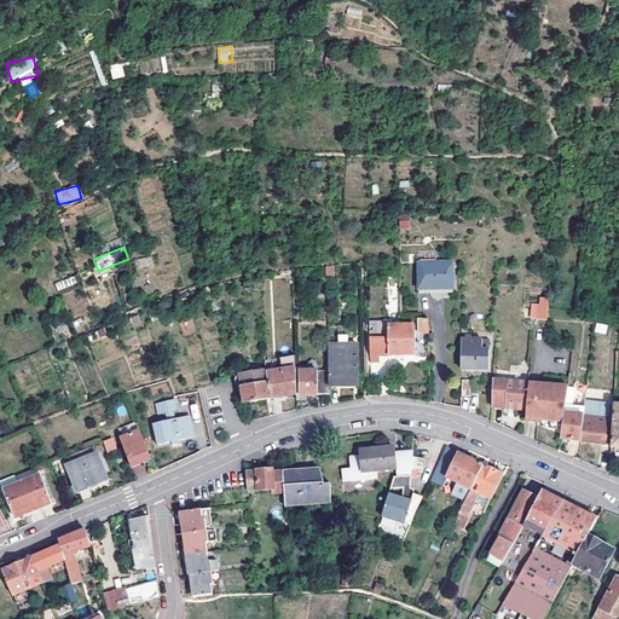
[(137,267),(151,265),(150,256),(136,260),(137,267)]
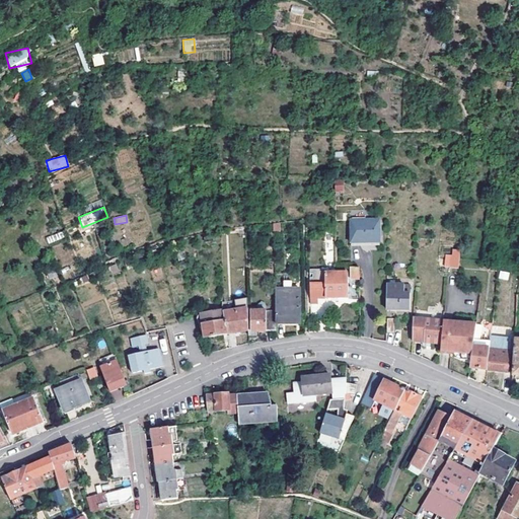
[(352,241),(380,241),(380,219),(352,219),(352,241)]
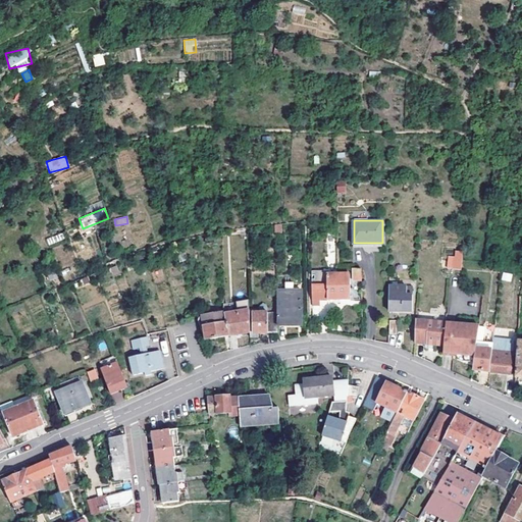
[(456,251),(454,269),(461,269),(463,251),(456,251)]
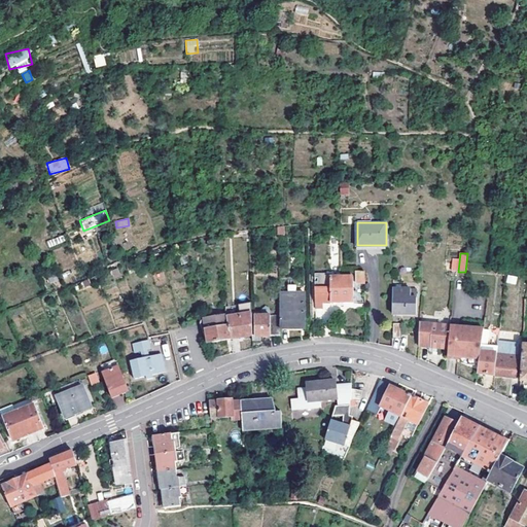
[(356,282),(365,282),(365,271),(356,271),(356,282)]
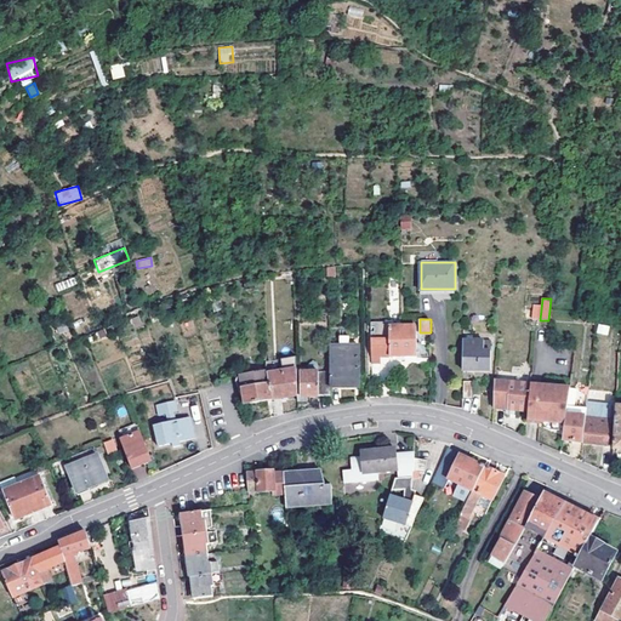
[(380,355),(416,355),(416,325),(389,325),(389,322),(371,322),(371,363),(380,363),(380,355)]
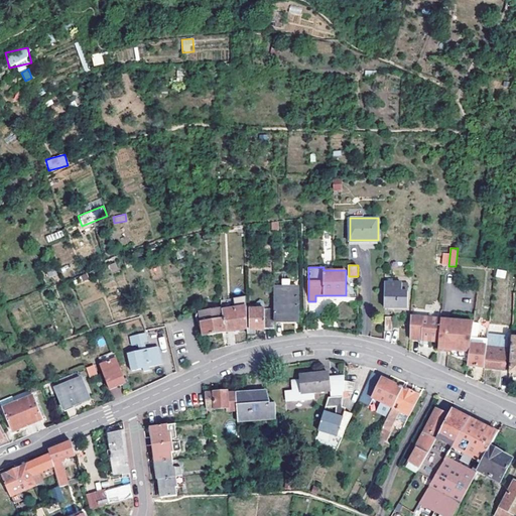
[(497,268),(495,276),(505,278),(506,270),(497,268)]
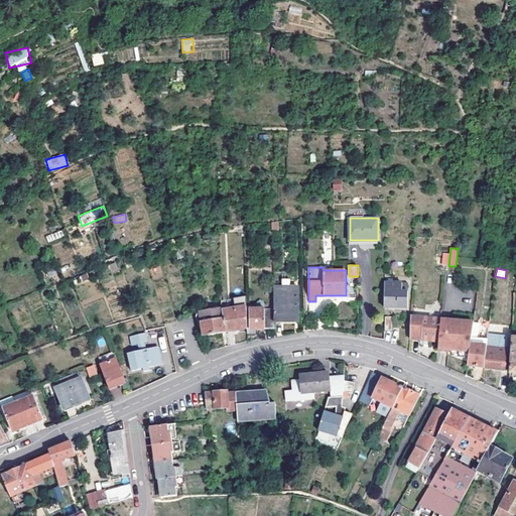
[(273,286),(273,308),(273,321),(283,321),(283,316),(298,315),(298,286),(289,286),(282,286),(273,286)]
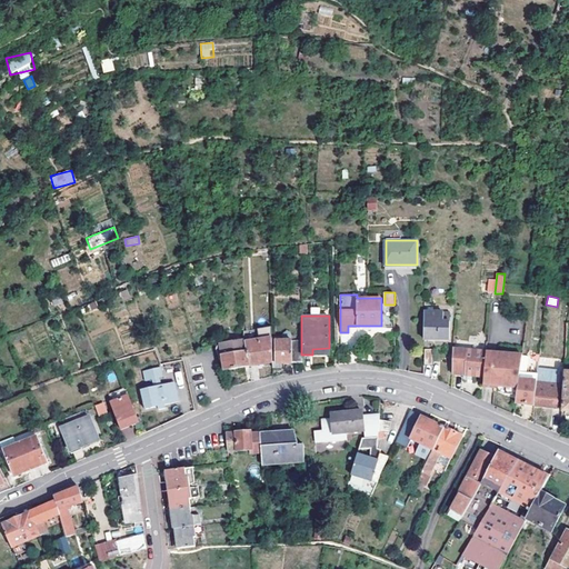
[(426,338),(426,350),(451,350),(451,323),(425,323),(425,338),(426,338)]
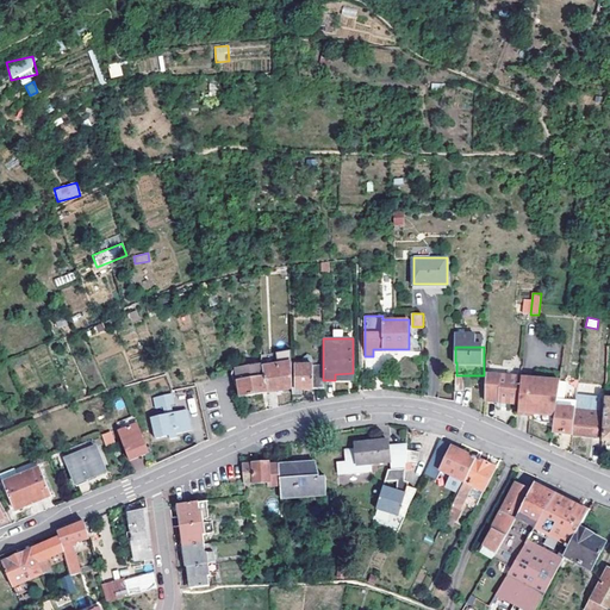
[(291,363),(263,367),(267,394),(292,390),(291,366),(291,363)]
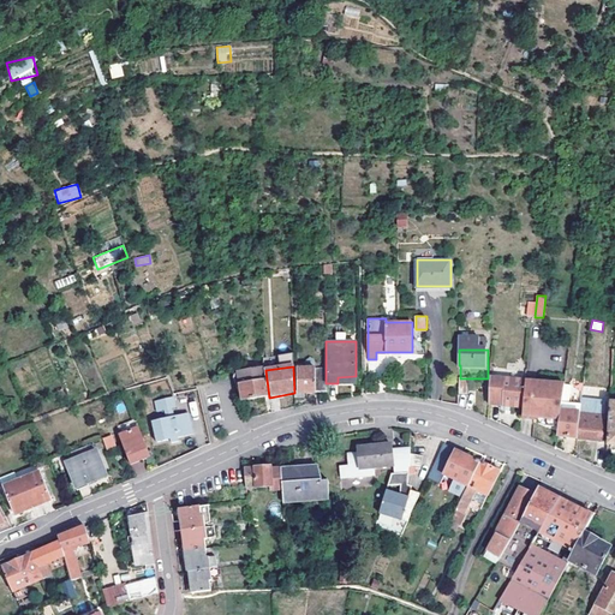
[(326,368),(305,368),(293,369),(294,393),(294,394),(304,394),(327,393),(326,383),(326,368)]
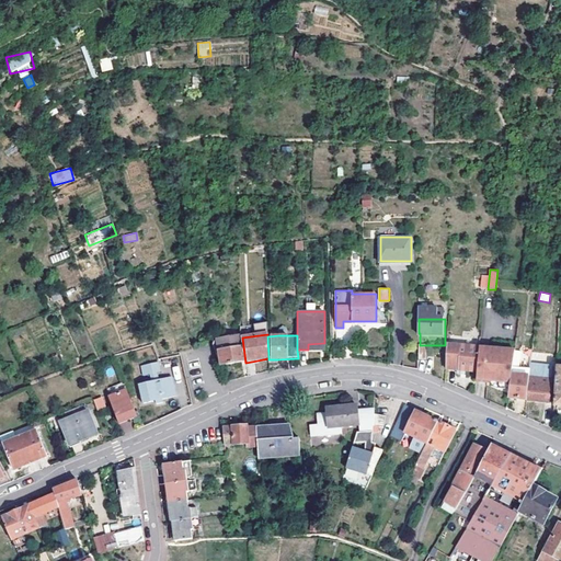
[(216,353),(220,353),(222,366),(245,363),(242,338),(230,341),(215,344),(216,353)]
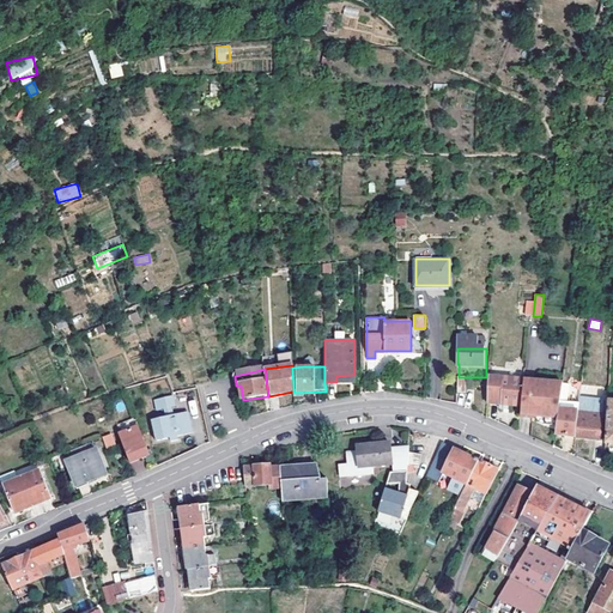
[(489,402),(522,406),(525,380),(525,378),(490,375),(489,402)]
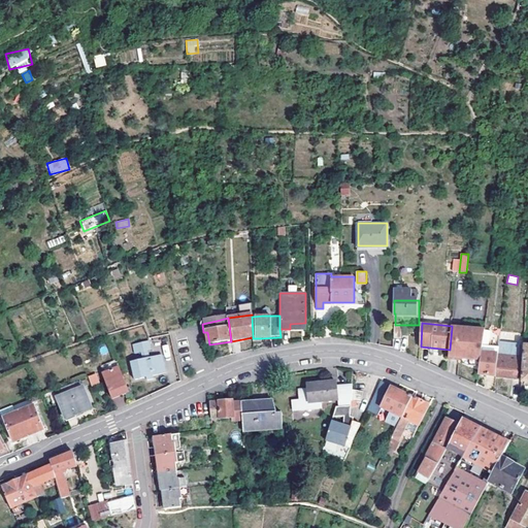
[(454,358),(459,359),(462,328),(452,327),(450,350),(449,358),(454,358)]
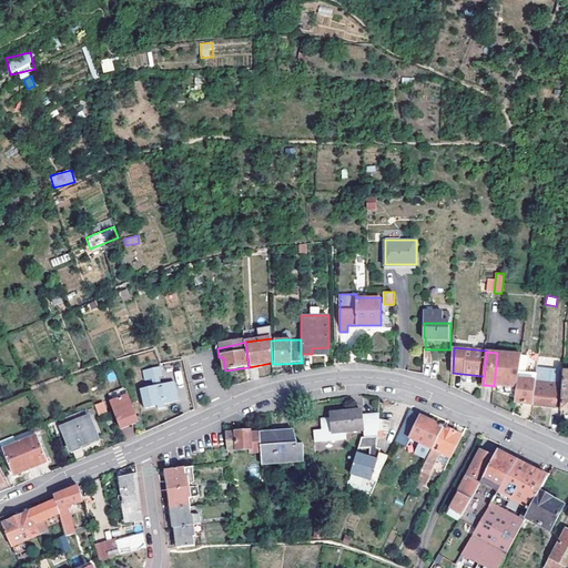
[(504,394),(516,395),(520,355),(497,353),(494,386),(505,387),(504,394)]
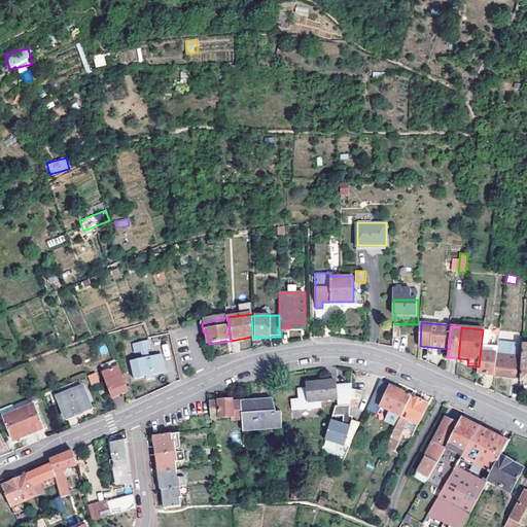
[(483,329),(479,366),(478,374),(495,376),(497,353),(498,348),(487,346),(489,330),(483,329)]
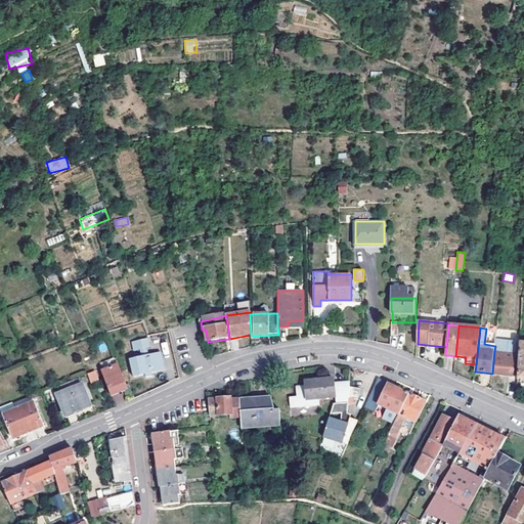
[(132,343),(133,350),(140,349),(147,347),(149,347),(147,339),(132,343)]
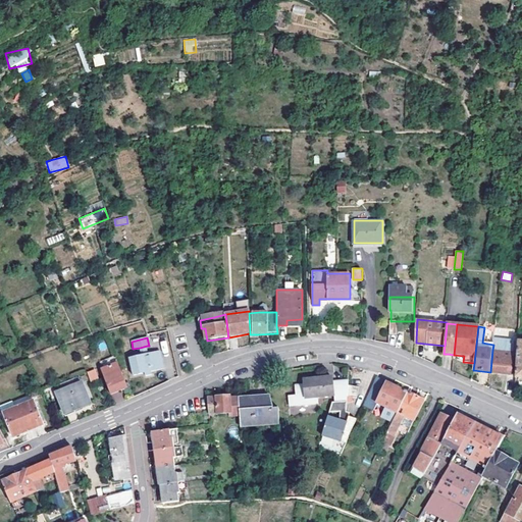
[(147,346),(140,348),(142,355),(149,354),(147,346)]
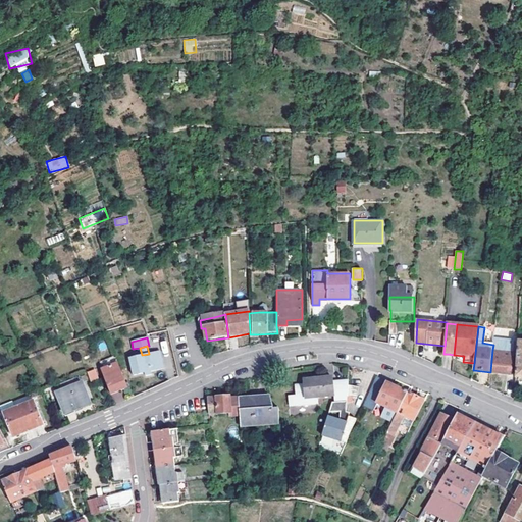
[(516,377),(516,373),(519,348),(502,346),(501,351),(514,352),(512,373),(508,373),(508,377),(516,377)]
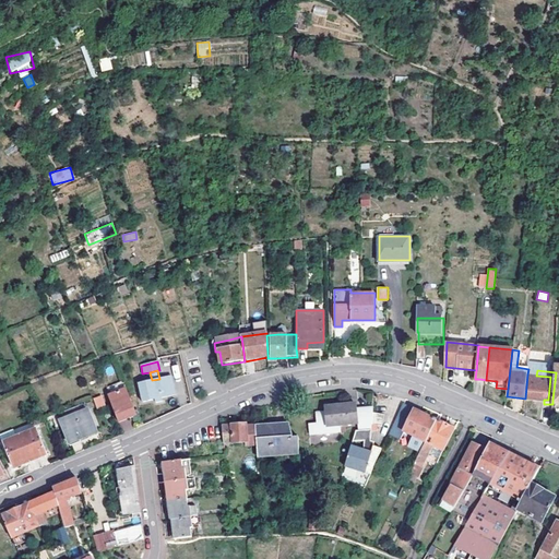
[(527,375),(525,399),(544,400),(548,400),(550,377),(536,376),(527,375)]
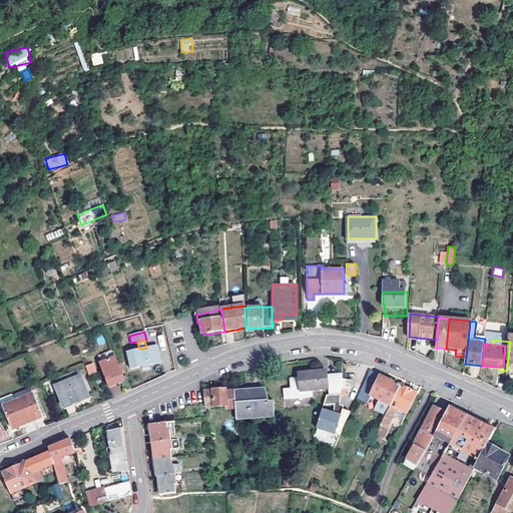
[(157,345),(146,348),(139,349),(127,352),(131,369),(143,367),(143,370),(150,368),(149,365),(160,363),(159,360),(161,360),(157,345)]
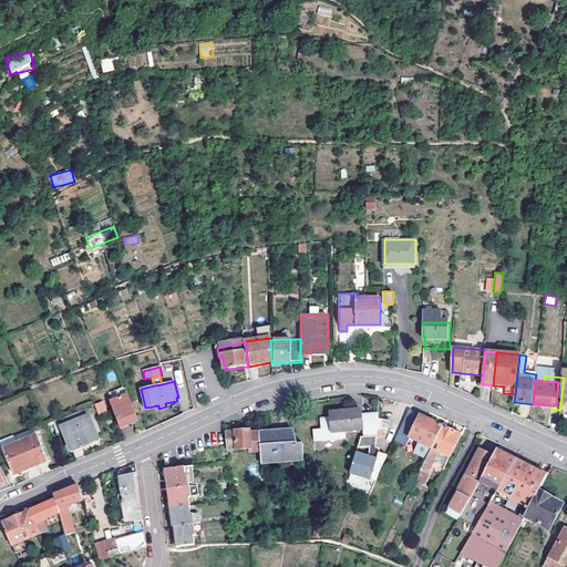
[(121,428),(138,421),(125,387),(109,393),(112,401),(111,401),(121,428)]
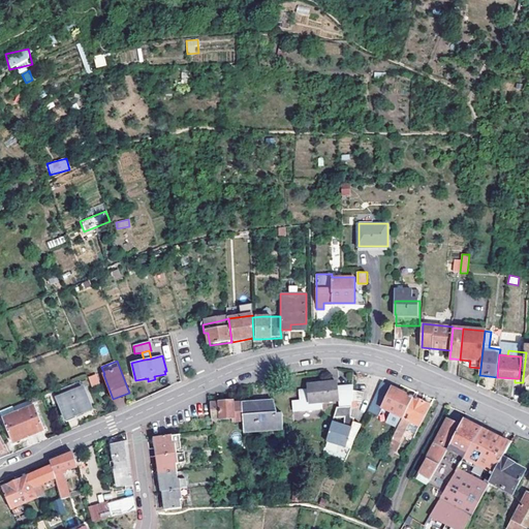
[(91,385),(100,383),(97,373),(88,376),(91,385)]
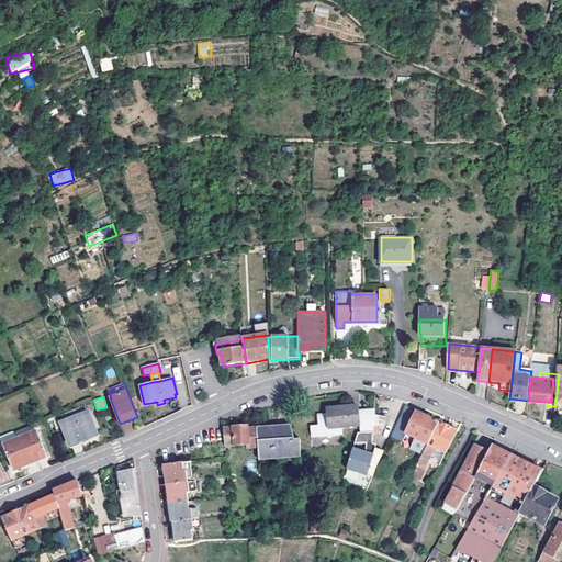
[(359,425),(358,409),(358,405),(326,408),(327,413),(317,414),(318,425),(318,436),(343,434),(341,426),(359,425)]
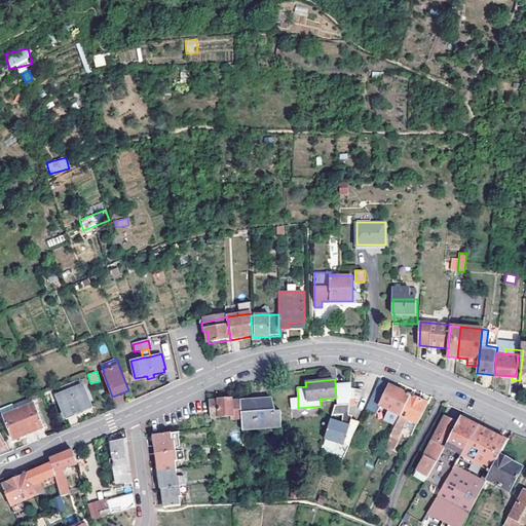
[(378,412),(381,406),(389,410),(384,419),(396,424),(411,396),(379,379),(367,407),(378,412)]
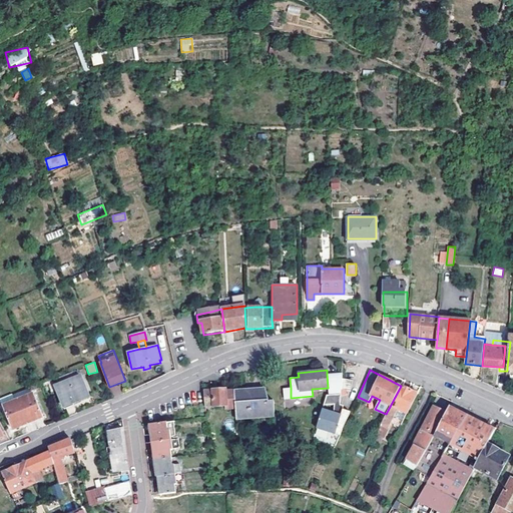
[(56,387),(64,408),(89,398),(81,377),(75,379),(73,373),(61,378),(63,384),(56,387)]
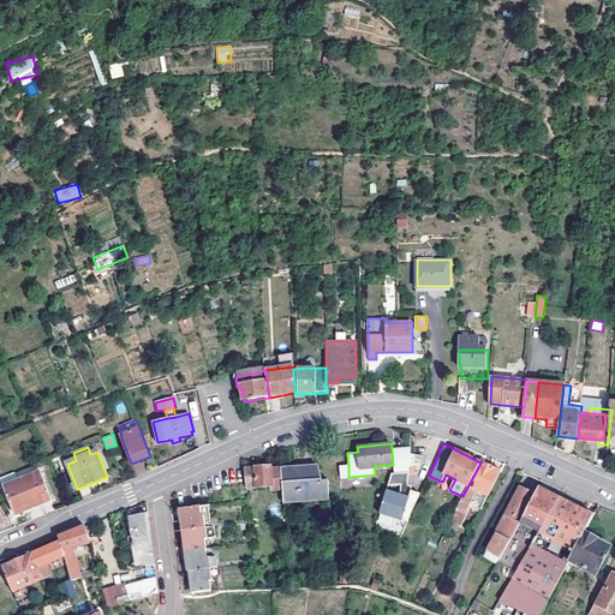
[(395,448),(398,473),(407,473),(407,469),(408,455),(408,447),(395,448)]
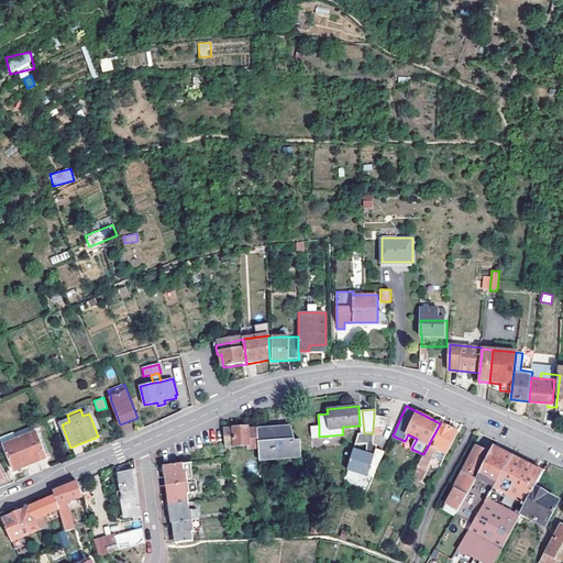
[(374,417),(373,429),(383,430),(385,418),(374,417)]
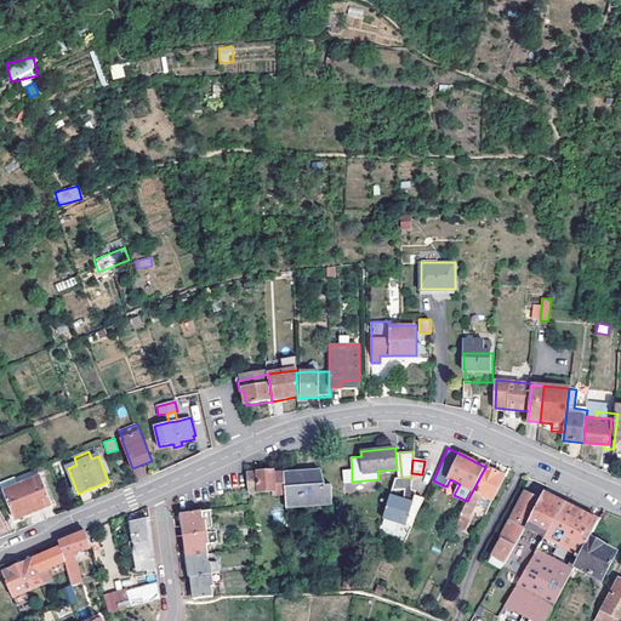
[(469,520),(478,503),(482,495),(493,500),(505,477),(485,467),(467,501),(461,513),(462,514),(456,527),(465,530),(466,530),(471,520),(469,520)]
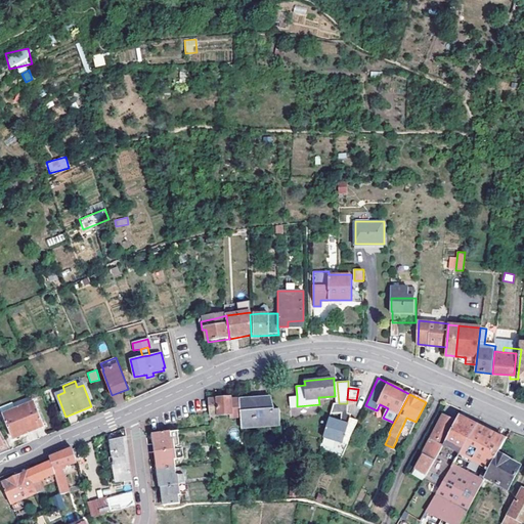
[(4,415),(36,403),(34,399),(33,395),(2,407),(4,415)]
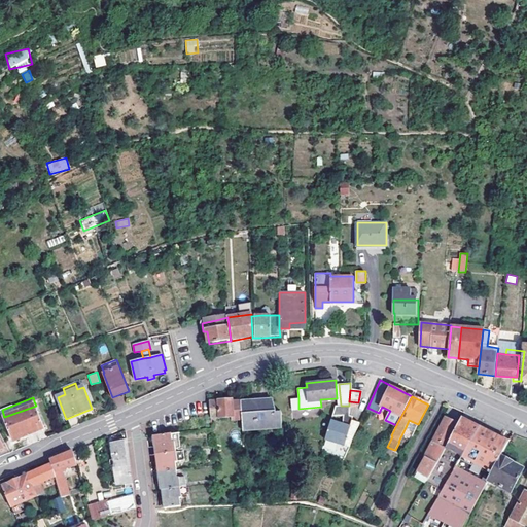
[(299,409),(299,398),(290,399),(291,410),(299,409)]
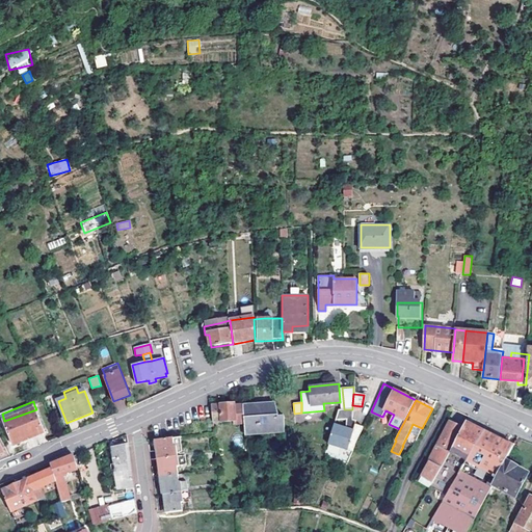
[(211,405),(213,430),(234,429),(234,432),(244,431),(243,408),(243,406),(234,406),(234,404),(211,405)]
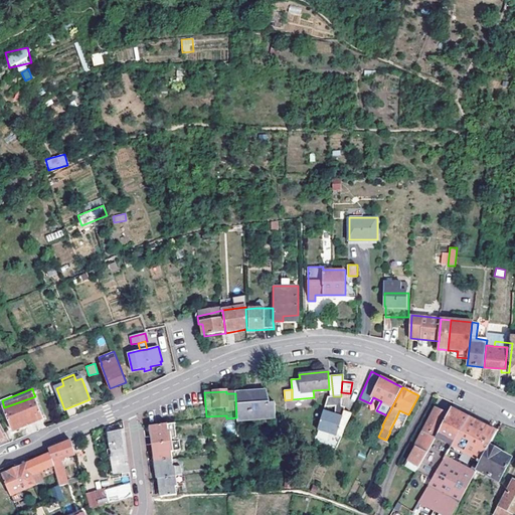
[(236,417),(237,427),(275,417),(275,403),(269,403),(266,393),(258,393),(258,391),(249,392),(249,394),(245,394),(235,395),(236,417)]
